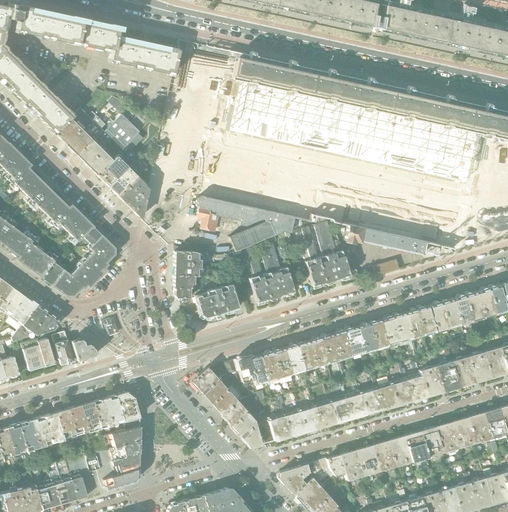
[(252,0),(372,26),(377,0),(252,0)]
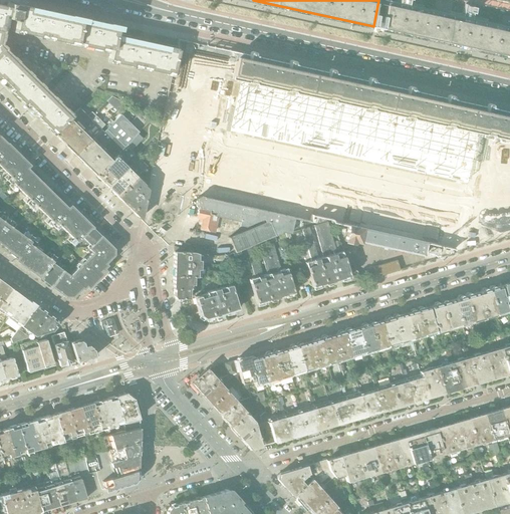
[(509,2),(501,1),(501,0),(498,0),(498,1),(496,0),(495,0),(378,0),(373,26),(373,27),(374,27),(375,27),(376,26),(380,27),(381,28),(381,29),(383,29),(384,28),(386,29),(391,1),(401,3),(402,1),(413,4),(413,6),(416,6),(416,5),(424,6),(424,8),(456,15),(456,13),(465,15),(464,17),(466,17),(466,15),(476,17),(476,19),(478,20),(479,18),(487,20),(486,22),(509,26),(509,2)]
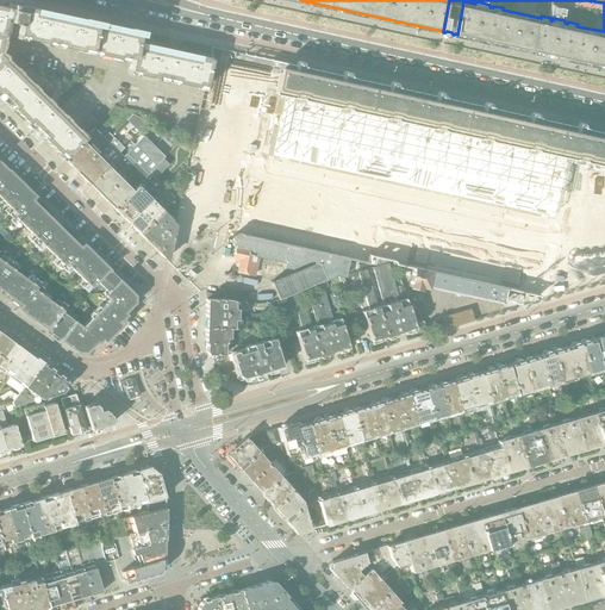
[(604,31),(577,26),(578,24),(568,22),(567,24),(565,23),(565,20),(553,18),(553,20),(550,20),(552,18),(541,16),(541,18),(503,10),(503,7),(493,6),(493,7),(490,7),(490,5),(476,1),(475,4),(463,1),(457,35),(604,66),(604,31)]
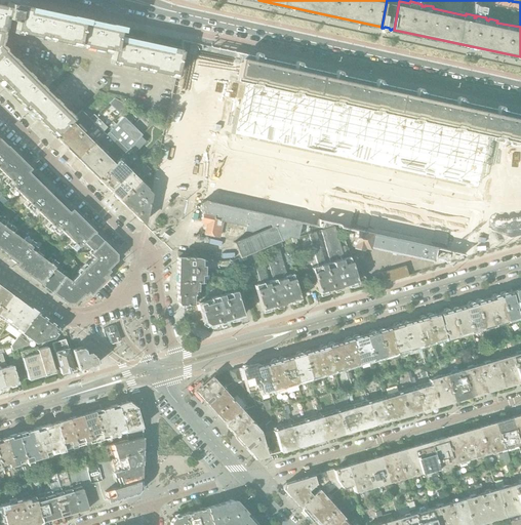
[(0,78),(58,137),(77,118),(76,117),(76,116),(61,101),(3,43),(7,22),(8,22),(9,18),(17,21),(14,31),(23,32),(110,51),(111,49),(117,50),(117,51),(117,53),(115,63),(179,77),(185,51),(163,46),(163,49),(141,44),(142,41),(129,39),(129,41),(120,39),(122,30),(106,27),(107,24),(94,22),(94,24),(72,18),(73,16),(61,13),(61,16),(42,12),(42,9),(12,3),(11,7),(0,4),(0,78)]
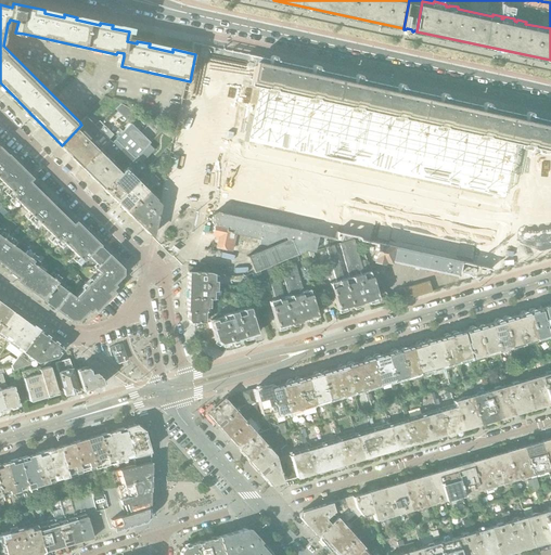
[(550,120),(532,117),(374,82),(258,56),(257,64),(255,73),(253,85),(252,87),(266,89),(522,144),(524,145),(525,145),(550,150),(550,120)]
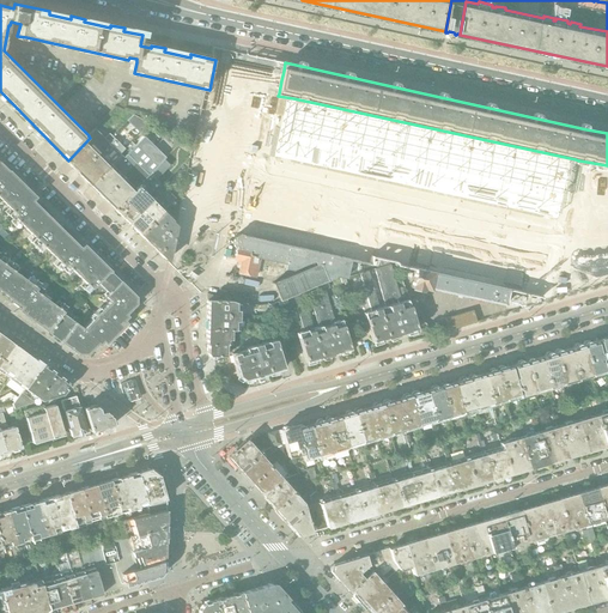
[(555,256),(576,159),(293,98),(287,127),(285,138),(283,147),(281,157),(279,168),(277,177),(274,187),(272,198),(269,207),(267,220),(262,240),(247,236),(243,235),(239,237),(238,246),(241,249),(238,259),(242,260),(241,267),(241,268),(244,268),(243,273),(265,278),(266,271),(261,269),(263,259),(291,263),(290,268),(296,269),(318,261),(321,266),(277,284),(279,289),(281,297),(284,302),(322,285),(333,281),(339,279),(339,277),(350,279),(351,278),(354,261),(375,266),(376,262),(377,256),(383,258),(381,268),(388,266),(389,266),(394,265),(395,260),(402,262),(402,266),(405,267),(420,271),(438,274),(435,289),(510,305),(511,296),(515,297),(516,293),(546,298),(549,284),(552,273),(553,266),(555,256)]
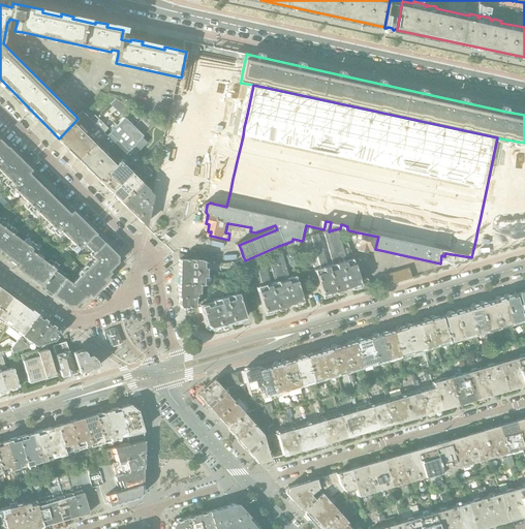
[(119,100),(114,104),(124,115),(132,106),(119,100)]
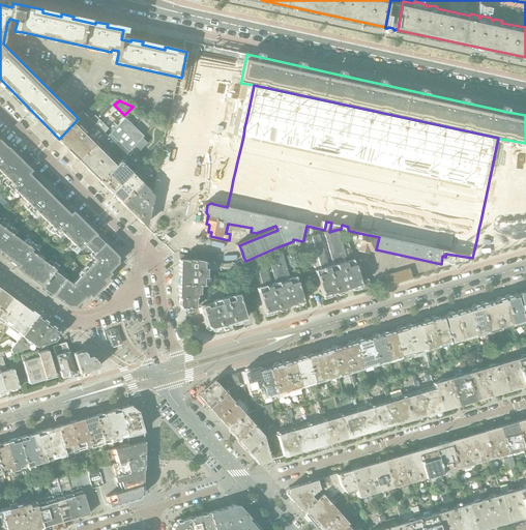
[(81,160),(108,134),(108,133),(112,128),(98,116),(94,120),(86,112),(78,119),(59,139),(81,160)]
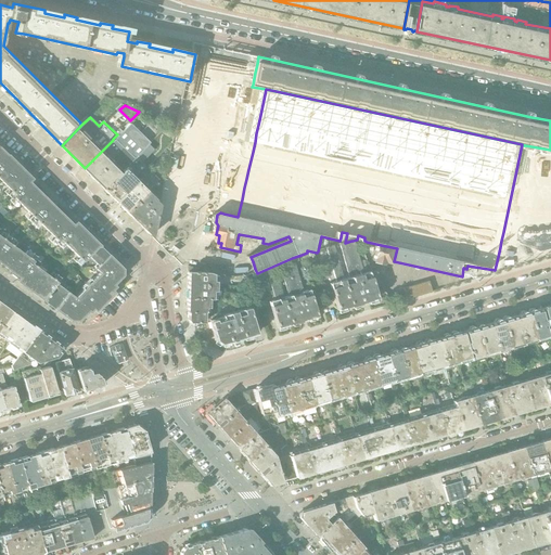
[(85,168),(107,190),(129,168),(154,143),(135,124),(116,143),(113,140),(85,168)]
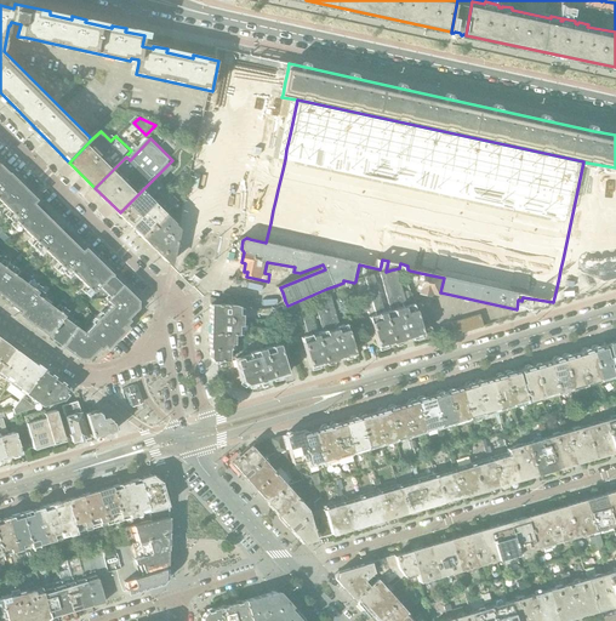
[(0,187),(12,175),(3,164),(0,165),(0,187)]
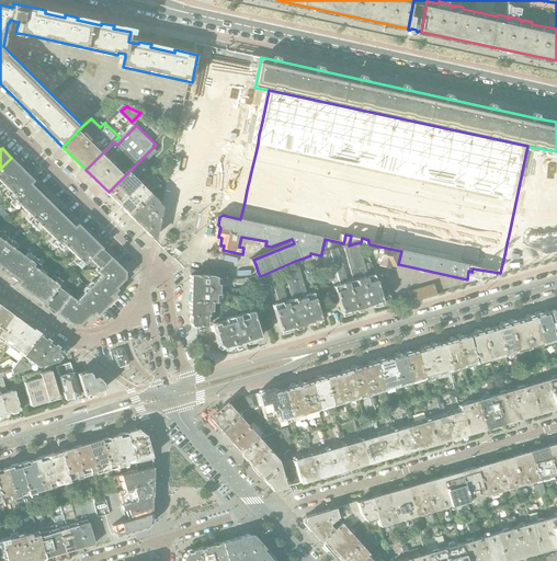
[(0,183),(3,180),(6,183),(12,175),(14,178),(18,175),(21,178),(26,172),(11,158),(0,169),(0,183)]
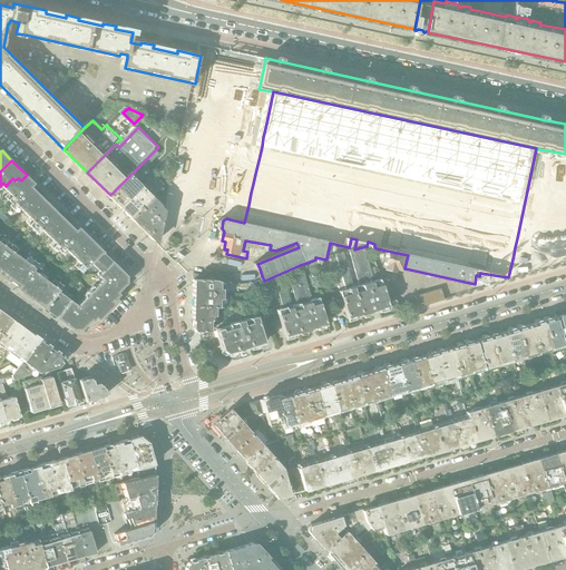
[(129,214),(134,218),(156,196),(158,194),(160,192),(154,186),(150,188),(152,189),(150,190),(144,184),(133,173),(110,195),(115,199),(117,199),(129,212),(129,214)]
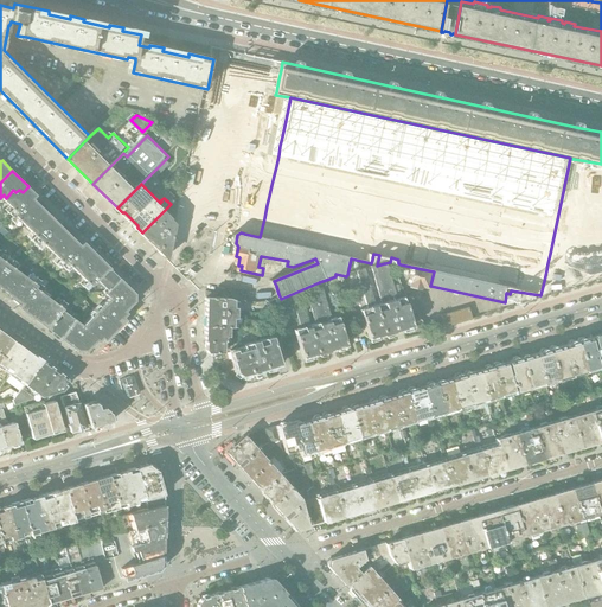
[(17,216),(34,199),(38,196),(29,186),(23,192),(19,190),(15,192),(13,190),(6,198),(12,204),(8,208),(17,216)]
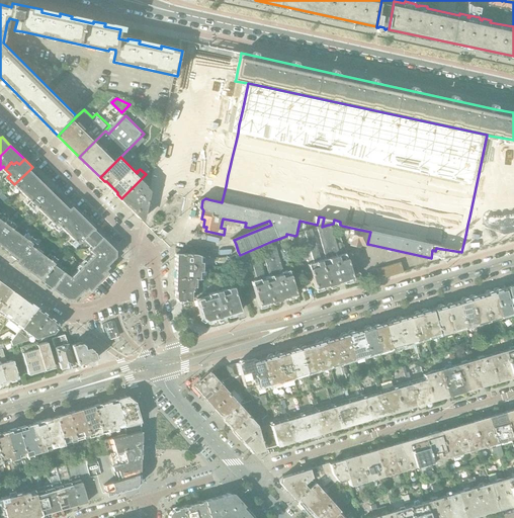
[(41,181),(29,170),(14,184),(12,186),(18,193),(21,190),(23,192),(30,186),(31,187),(34,186),(36,187),(41,181)]
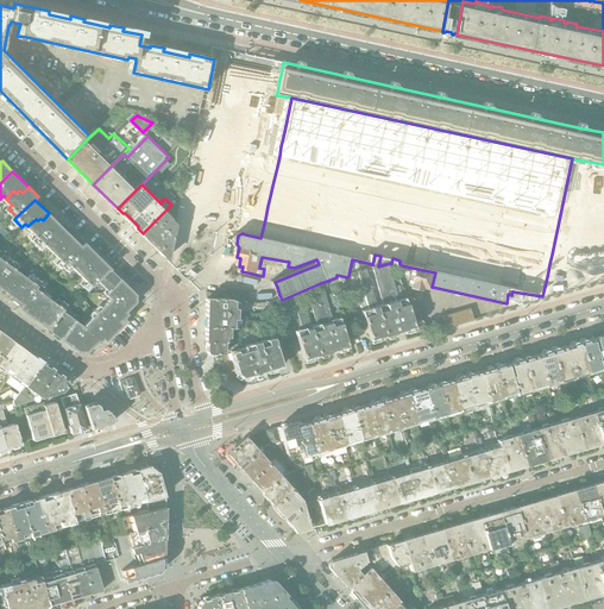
[(167,209),(143,233),(148,238),(150,238),(163,251),(163,253),(167,257),(169,257),(171,259),(178,224),(167,209)]
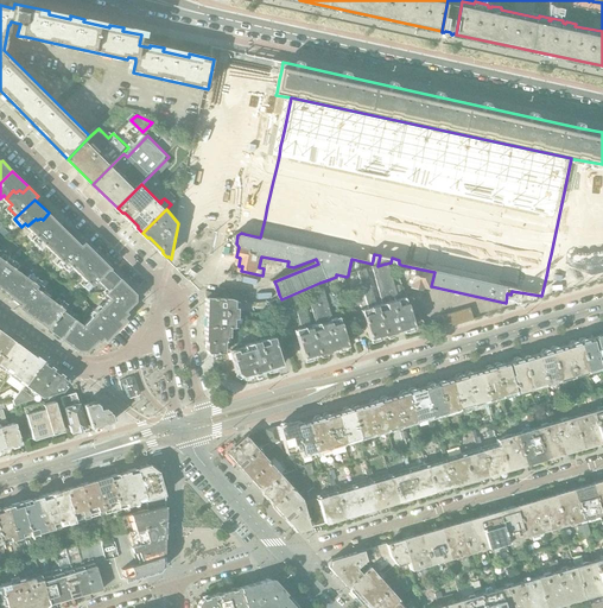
[(31,236),(38,244),(58,223),(49,213),(43,220),(40,219),(37,220),(36,219),(27,226),(35,233),(31,236)]
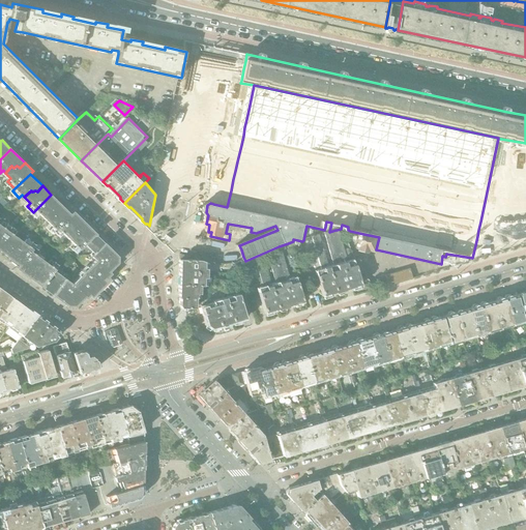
[(55,209),(60,204),(51,195),(33,212),(39,218),(42,215),(49,221),(55,214),(54,213),(56,210),(55,209)]
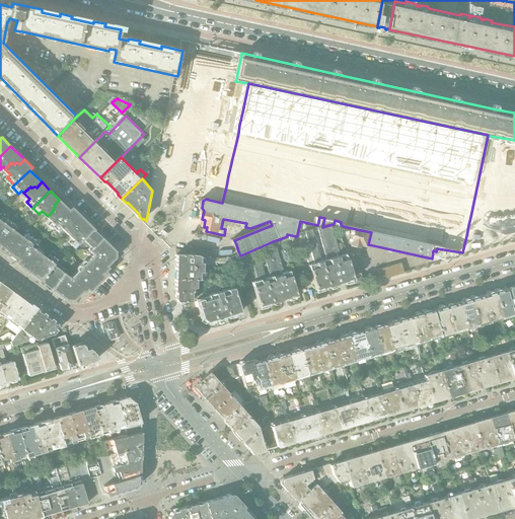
[(10,199),(5,194),(1,197),(7,202),(10,199)]
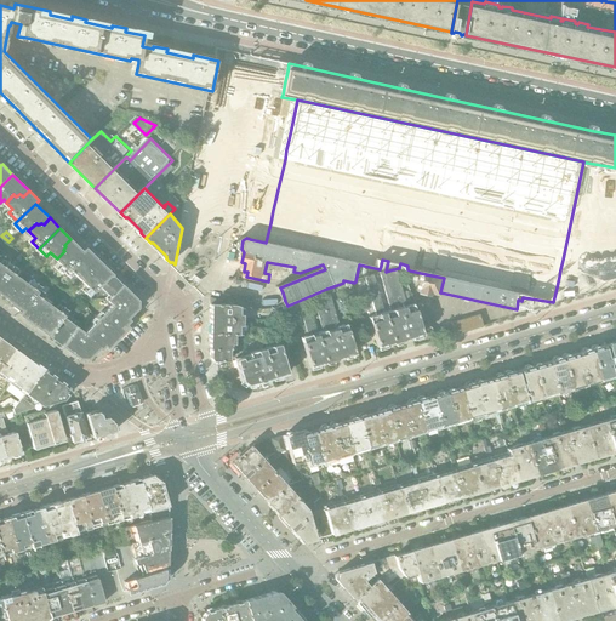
[(85,252),(70,239),(64,245),(66,246),(63,250),(64,251),(57,258),(53,263),(57,266),(64,273),(67,272),(85,252)]
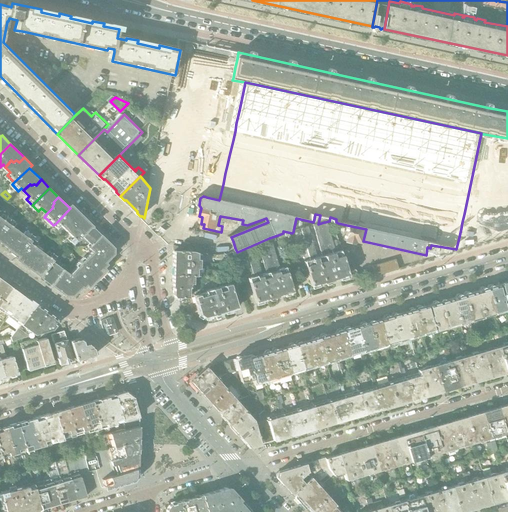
[(73,206),(70,208),(55,224),(61,229),(64,225),(71,232),(77,226),(76,224),(78,221),(76,219),(81,214),(73,206)]
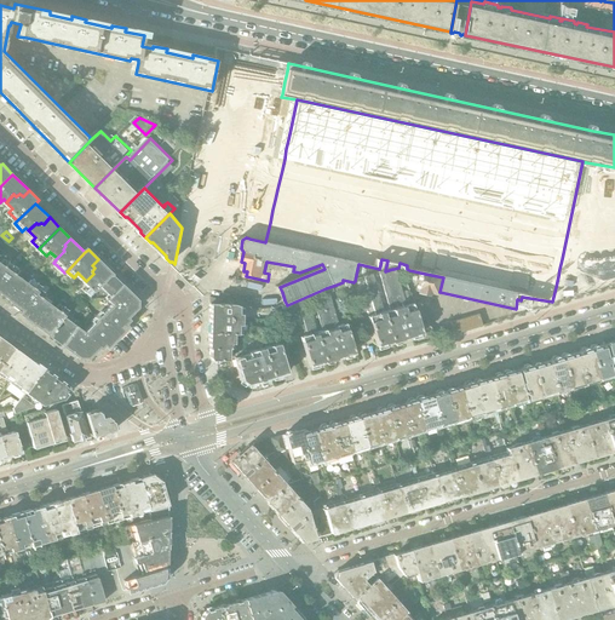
[(0,286),(16,265),(7,259),(4,264),(0,260),(0,286)]
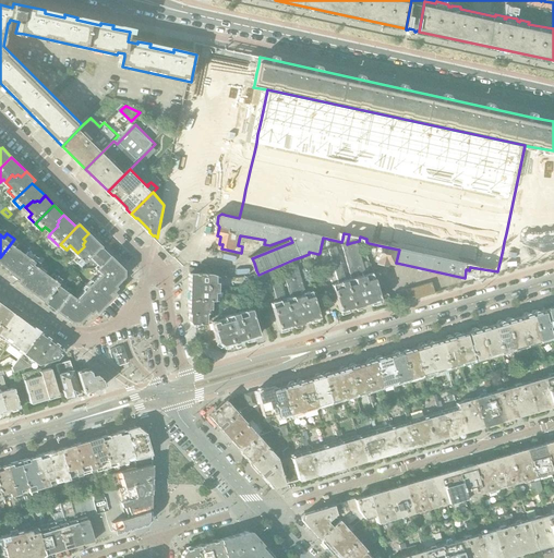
[(83,266),(92,257),(103,246),(88,233),(83,239),(85,241),(83,244),(84,246),(77,253),(81,256),(77,258),(76,259),(83,266)]
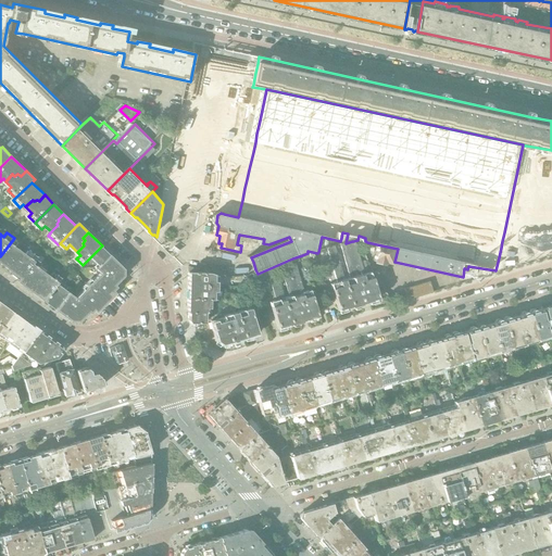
[(20,261),(25,253),(17,248),(21,243),(14,238),(0,256),(0,260),(9,267),(13,261),(15,262),(17,258),(20,261)]
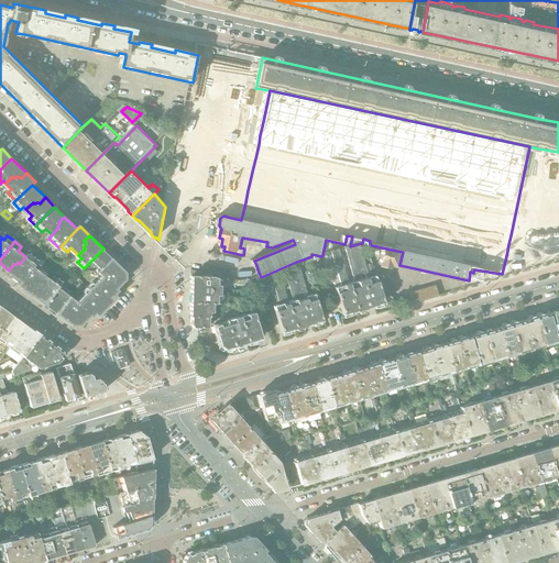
[(358,244),(357,244),(366,277),(375,307),(387,304),(385,297),(379,276),(375,277),(373,278),(363,243),(362,243),(358,244)]
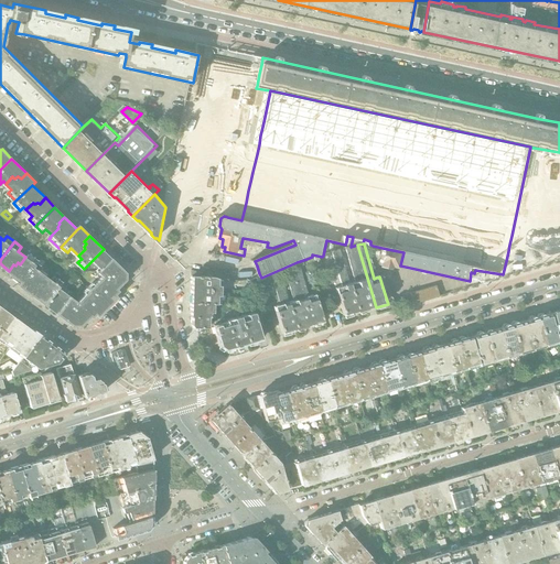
[(369,308),(376,307),(367,278),(357,245),(351,247),(348,248),(359,283),(353,284),(361,312),(364,314),(368,313),(368,312),(369,310),(369,308)]
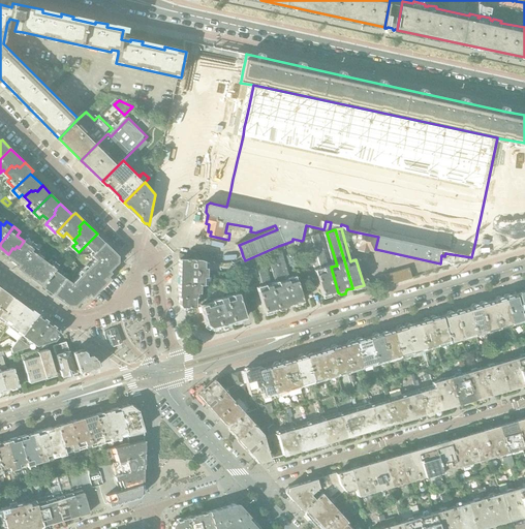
[(98,260),(111,248),(106,243),(97,235),(97,234),(87,244),(96,252),(93,255),(98,260)]
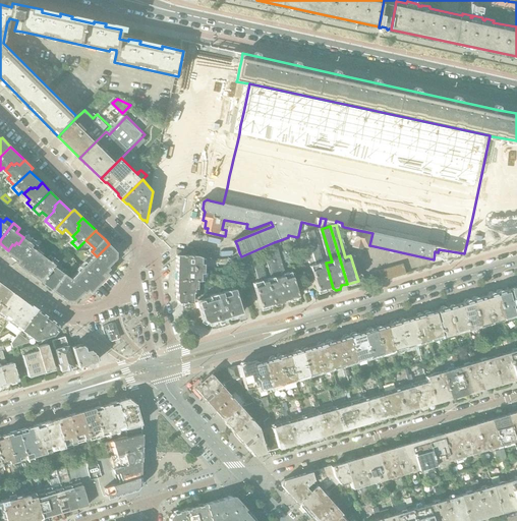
[(333,288),(326,263),(322,264),(321,259),(325,258),(317,230),(308,232),(318,265),(313,267),(318,283),(321,291),(333,288)]
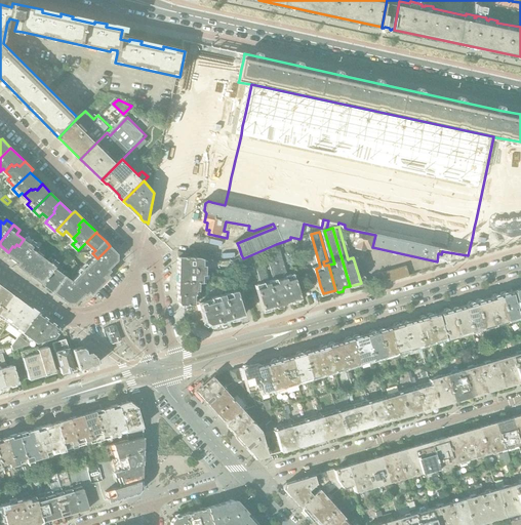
[(375,235),(360,232),(357,247),(365,249),(367,247),(372,248),(372,247),(375,235)]
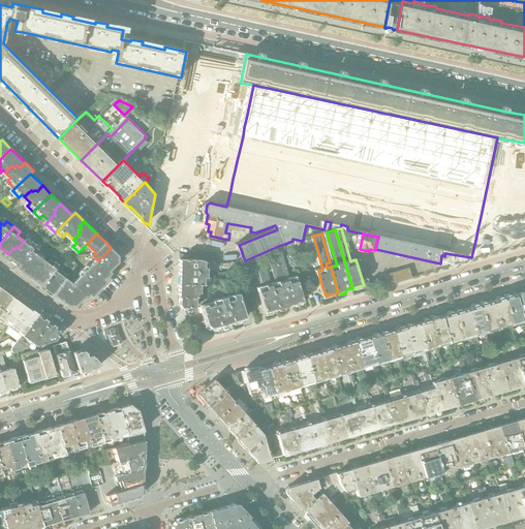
[(23,265),(36,247),(38,245),(31,240),(28,243),(24,241),(19,248),(17,246),(14,249),(12,248),(8,254),(23,265)]
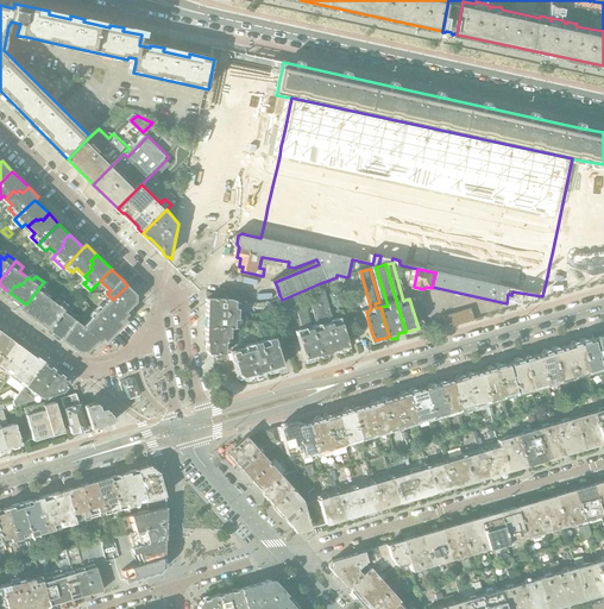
[(331,324),(339,351),(352,347),(347,331),(344,320),(344,318),(337,320),(327,288),(332,287),(331,280),(320,283),(321,287),(319,287),(329,319),(332,319),(334,322),(331,324)]
